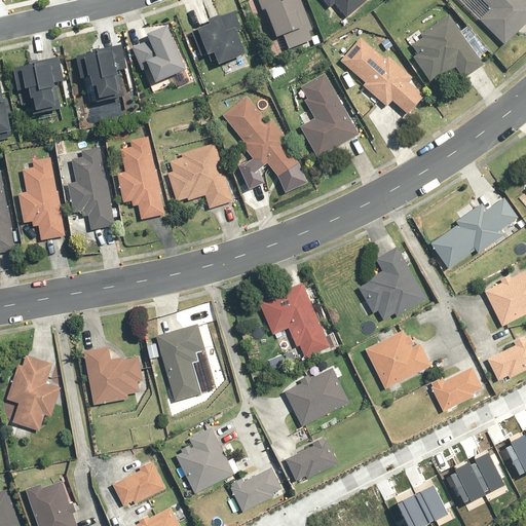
[(313,31),(300,0),(287,0),(282,2),(280,0),(258,0),(274,41),(284,37),(290,50),(313,41),(309,32),(313,31)]
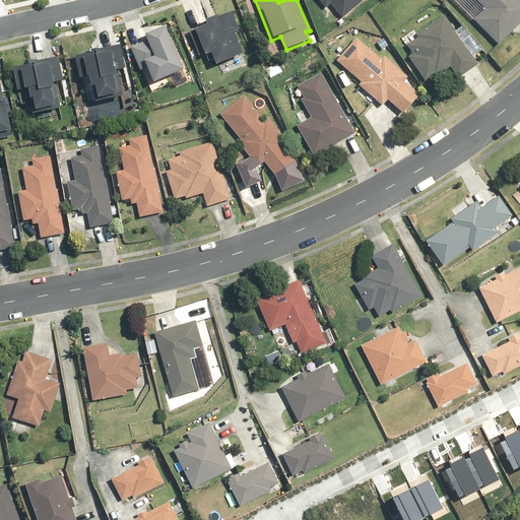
[(319,0),(327,8),(331,5),(343,18),(364,0),(319,0)]
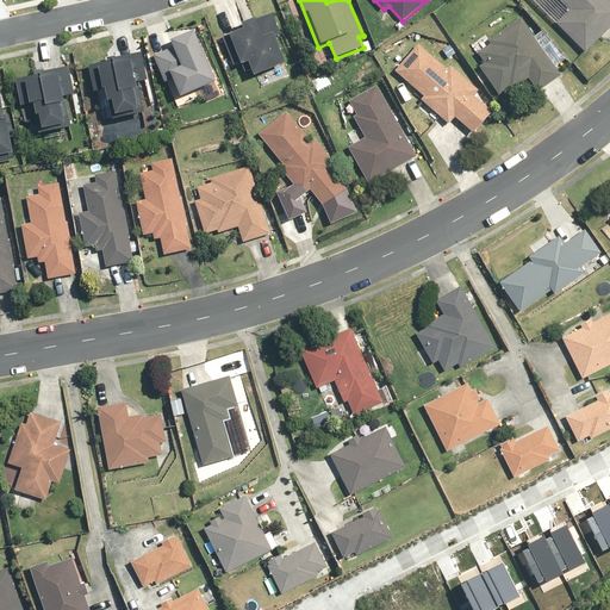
[(609,0),(559,0),(570,10),(556,23),(586,53),(609,27),(609,0)]
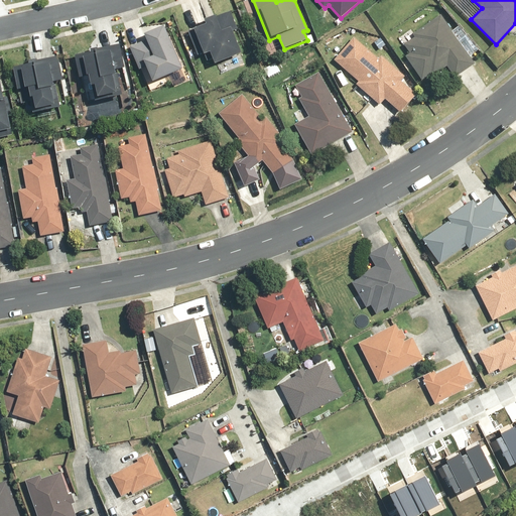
[(207,24),(189,31),(199,55),(205,52),(206,55),(211,53),(216,66),(242,55),(233,31),(238,29),(231,11),(206,20),(207,24)]
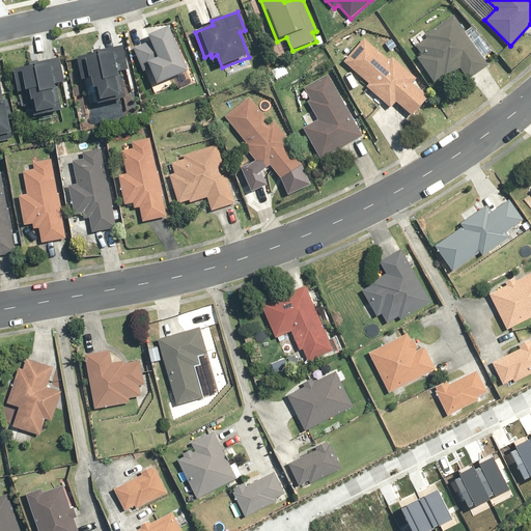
[(488,65),(453,15),(424,35),(426,38),(416,47),(422,55),(418,58),(435,82),(443,77),(445,79),(460,68),(468,80),(488,65)]
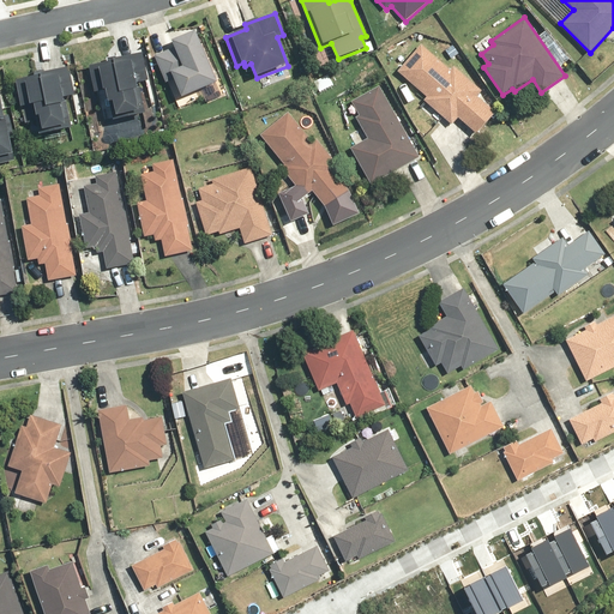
[(175,48),(155,56),(167,83),(175,79),(184,98),(218,83),(197,31),(173,42),(175,48)]
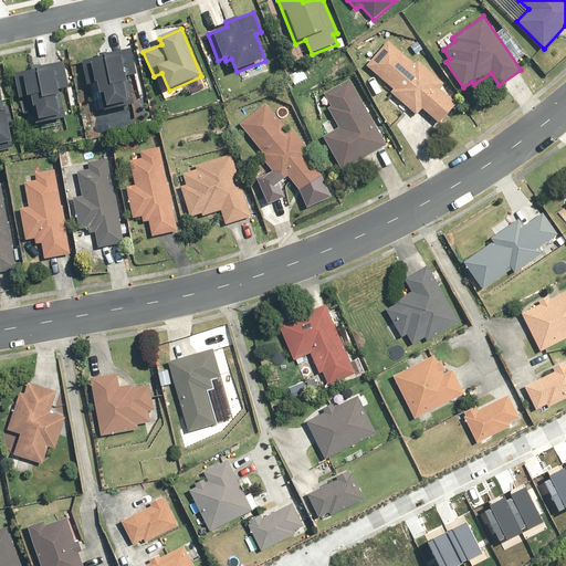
[(388,41),(366,66),(394,91),(390,94),(417,116),(423,109),(441,125),(459,104),(441,88),(444,83),(419,62),(416,65),(388,41)]
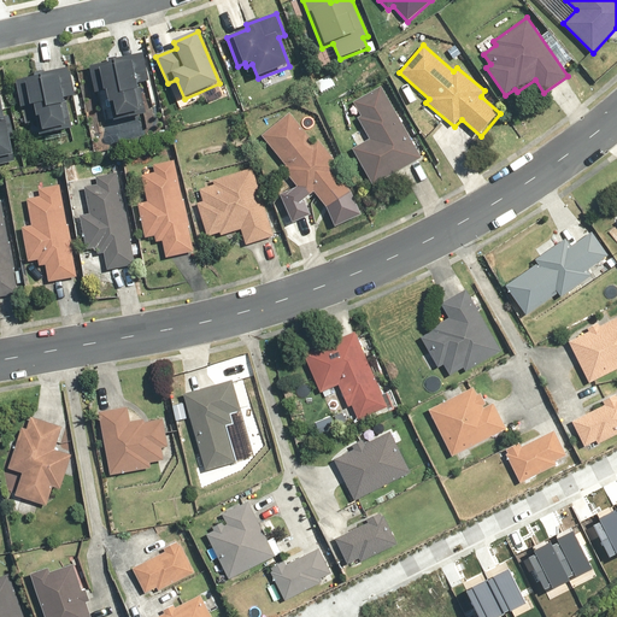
[(145,54),(89,66),(95,94),(107,92),(115,121),(145,113),(139,84),(151,82),(145,54)]
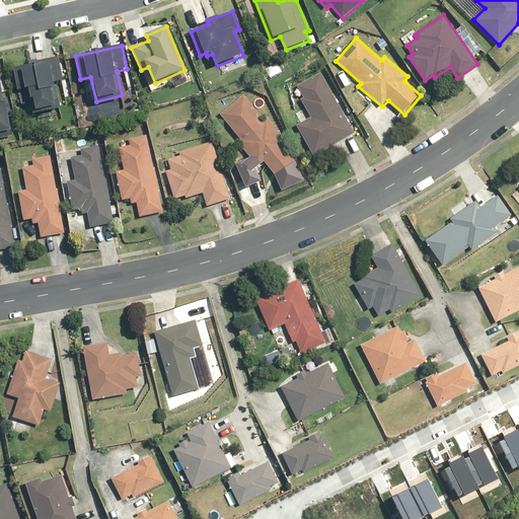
[(58,58),(13,68),(18,91),(29,88),(35,114),(60,108),(55,83),(63,82),(58,58)]
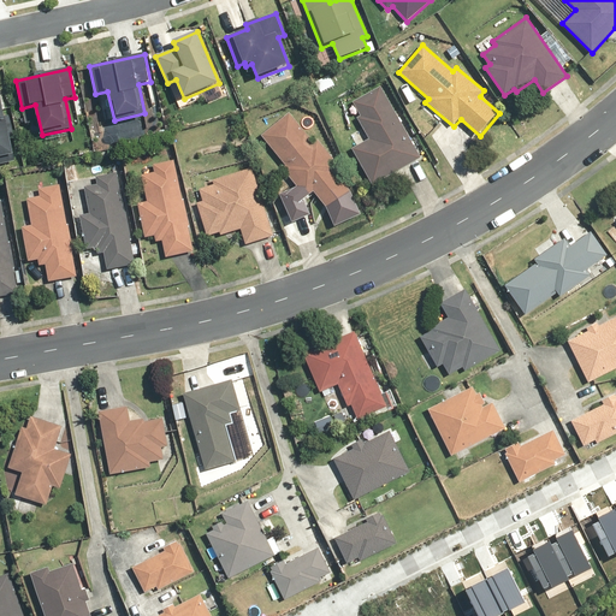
[(0,161),(17,158),(0,87),(0,161)]
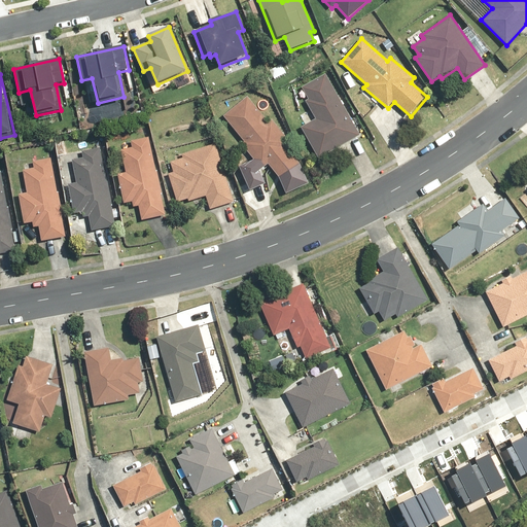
[(315,119),(301,127),(319,159),(360,135),(326,74),(302,88),(309,100),(305,102),(315,119)]
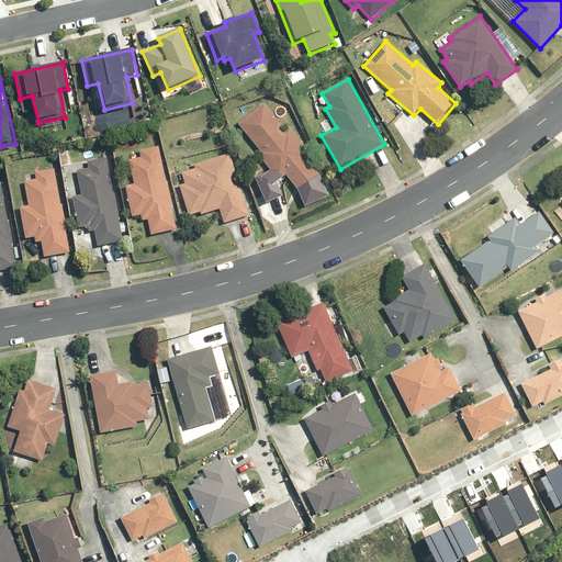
[(263,103),(238,123),(260,152),(257,155),(278,181),(285,176),(301,194),(322,178),(307,158),(312,155),(291,128),(287,132),(263,103)]
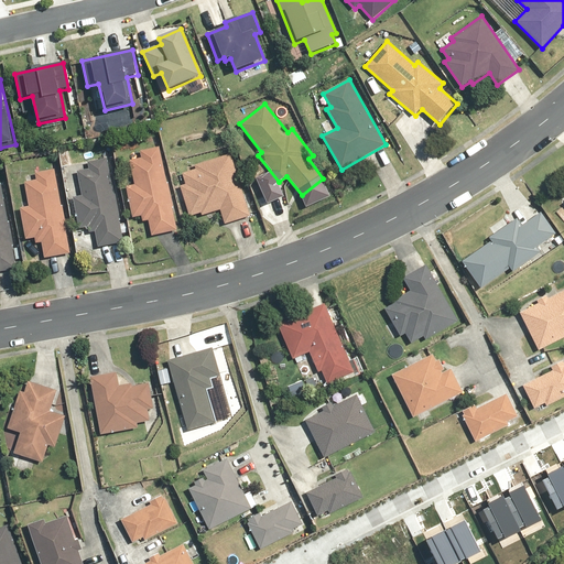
[(177,230),(160,147),(140,151),(142,159),(130,161),(134,185),(126,187),(132,218),(141,216),(143,223),(149,221),(152,236),(177,230)]
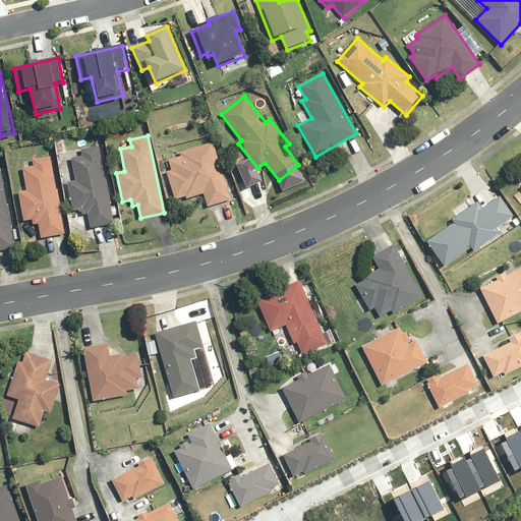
[(231,200),(213,142),(180,154),(181,156),(168,161),(172,170),(166,172),(175,200),(186,196),(187,200),(204,195),(208,208),(231,200)]
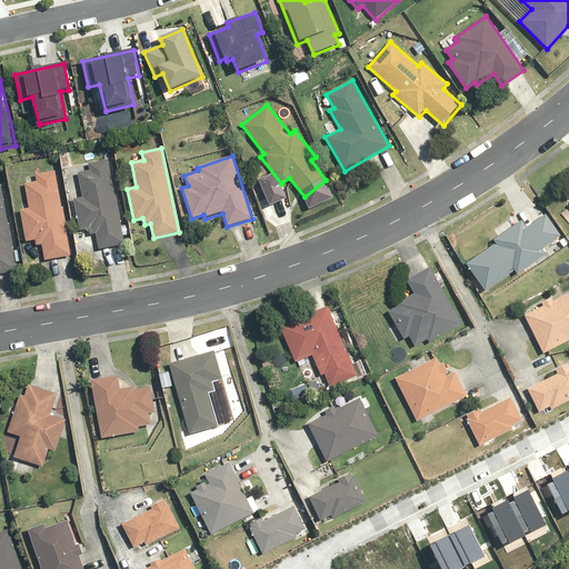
[(125,245),(108,160),(89,163),(91,170),(78,173),(83,197),(75,198),(81,231),(89,229),(91,236),(96,235),(99,249),(125,245)]
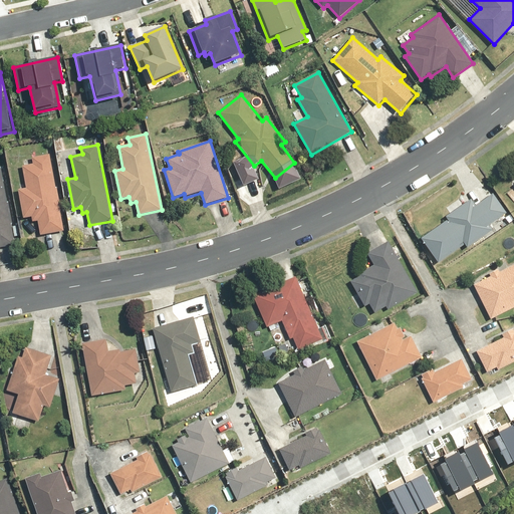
[(64,230),(49,154),(31,157),(33,164),(22,166),(26,188),(18,189),(24,218),(32,216),(33,222),(37,221),(40,235),(64,230)]
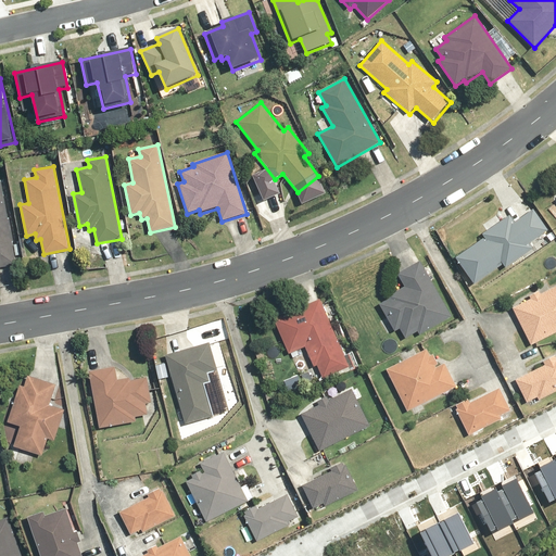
[(0,266),(16,264),(1,181),(0,180),(0,266)]
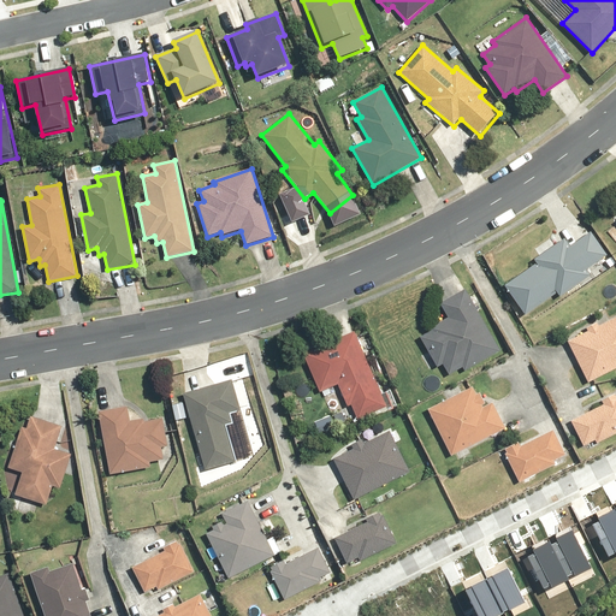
[(587,270),(608,255),(590,232),(572,246),(566,237),(535,260),(537,264),(505,286),(527,314),(557,292),(561,297),(591,274),(587,270)]
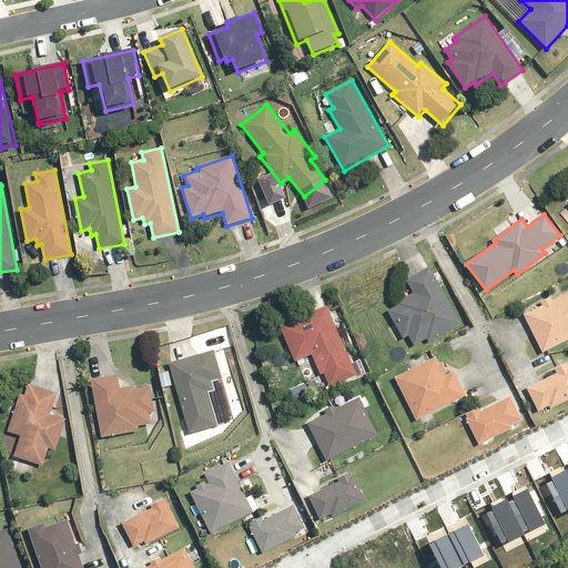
[(462,323),(429,266),(406,280),(413,293),(396,302),(398,304),(387,311),(404,338),(408,335),(414,345),(427,338),(428,342),(462,323)]
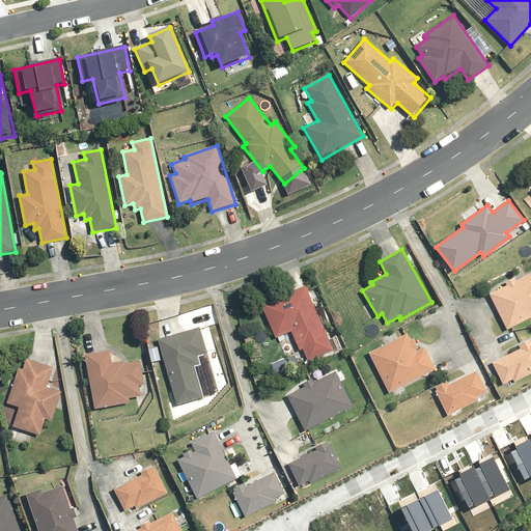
[(507,285),(490,294),(507,330),(530,317),(530,273),(516,281),(514,278),(506,282),(507,285)]
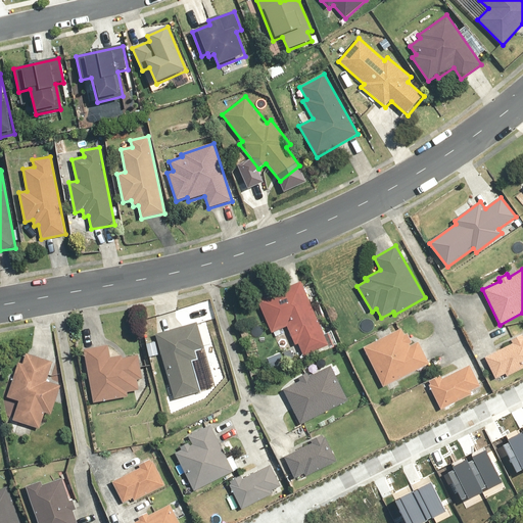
[(302,280),(257,299),(272,334),(287,327),(295,345),(298,343),(303,355),(329,345),(302,280)]
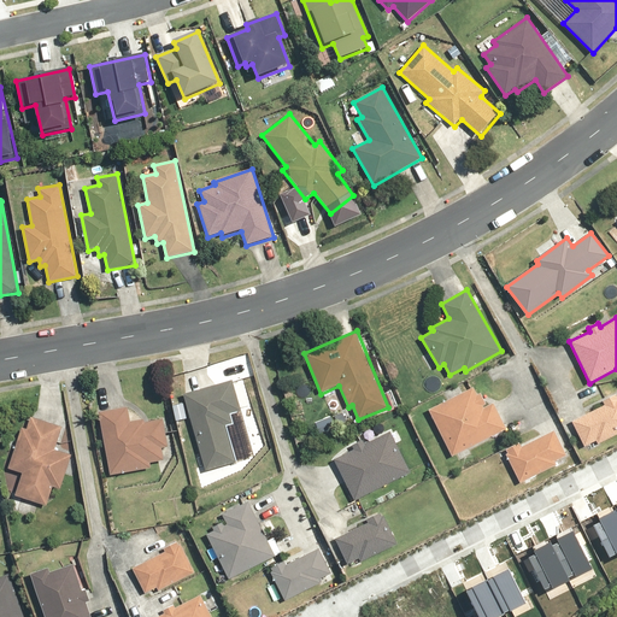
[(233,378),(183,393),(207,471),(238,462),(227,427),(234,424),(230,411),(241,409),(233,378)]
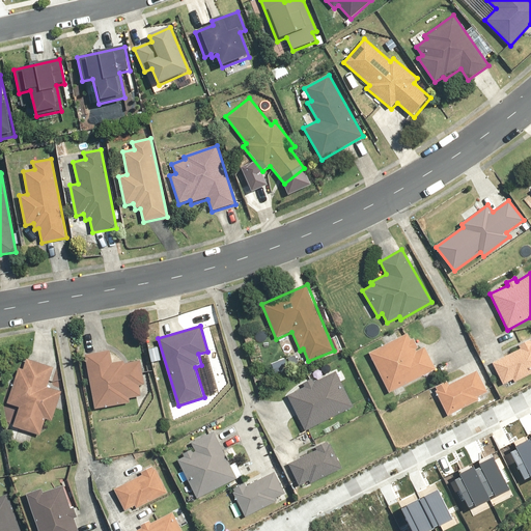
[(408,333),(369,353),(389,393),(437,369),(425,346),(416,351),(416,348),(419,347),(414,338),(411,339),(408,333)]
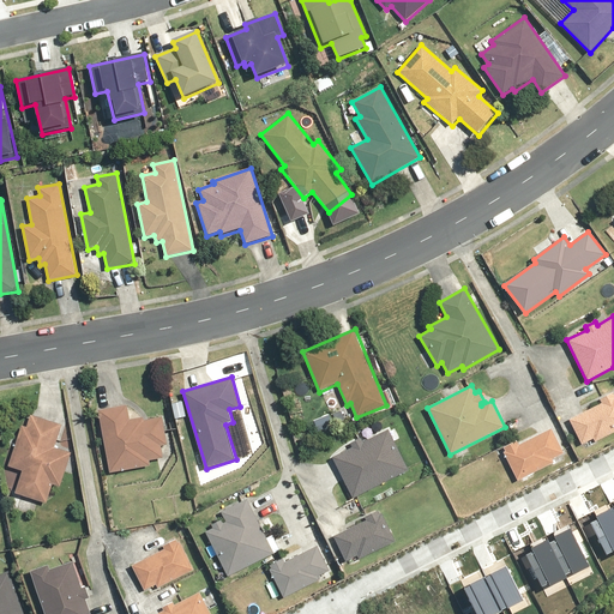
[(602,404),(570,419),(582,445),(594,439),(595,443),(613,433),(613,390),(600,398),(602,404)]
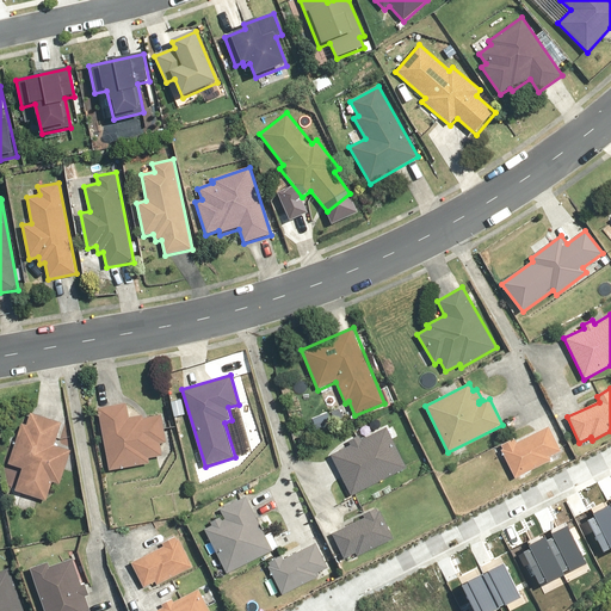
[(127,402),(98,407),(110,471),(153,463),(152,457),(164,455),(161,443),(166,442),(160,412),(130,418),(127,402)]
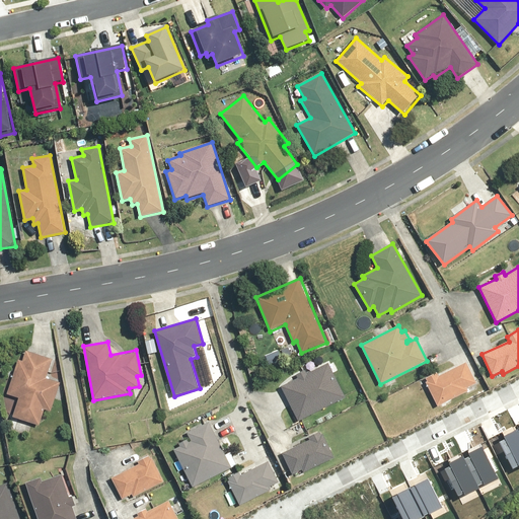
[(52,412),(60,382),(46,378),(51,358),(25,351),(22,361),(18,360),(8,394),(19,396),(13,419),(41,426),(45,410),(52,412)]
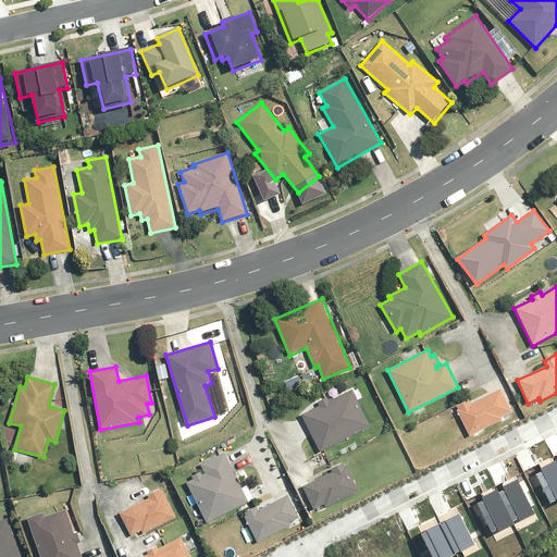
[(320,405),(301,413),(321,452),(371,426),(353,388),(330,400),(327,397),(319,401),(320,405)]
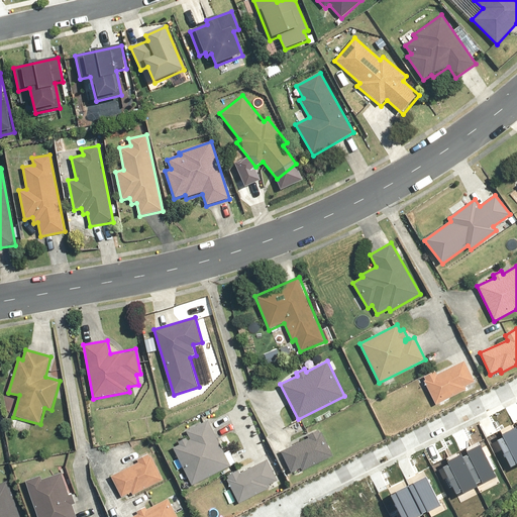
[(435,371),(423,378),(436,405),(468,389),(466,385),(475,380),(466,360),(437,375),(435,371)]
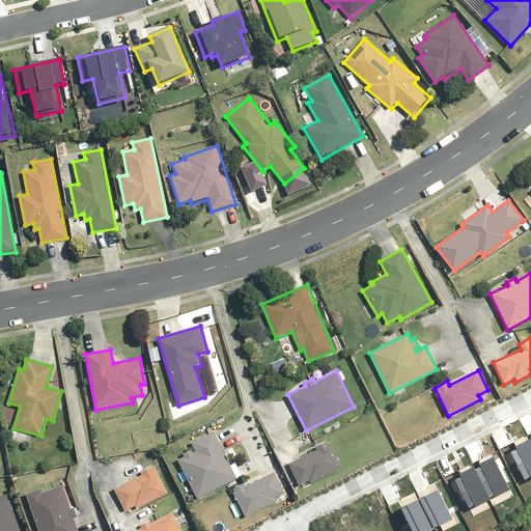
[(184,456),(177,459),(197,498),(238,478),(214,431),(191,443),(195,450),(194,451),(192,448),(183,453),(184,456)]
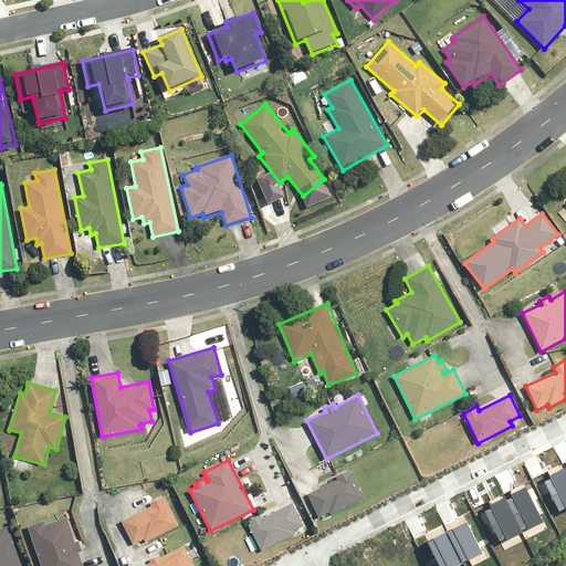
[(545,482),(559,511),(565,507),(565,509),(565,471),(565,468),(549,475),(552,479),(545,482)]
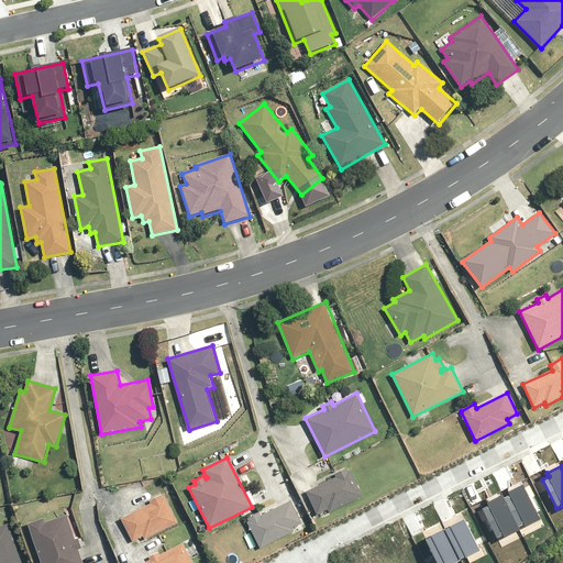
[(337,477),(307,490),(317,515),(328,509),(329,514),(363,498),(349,466),(334,473),(337,477)]
